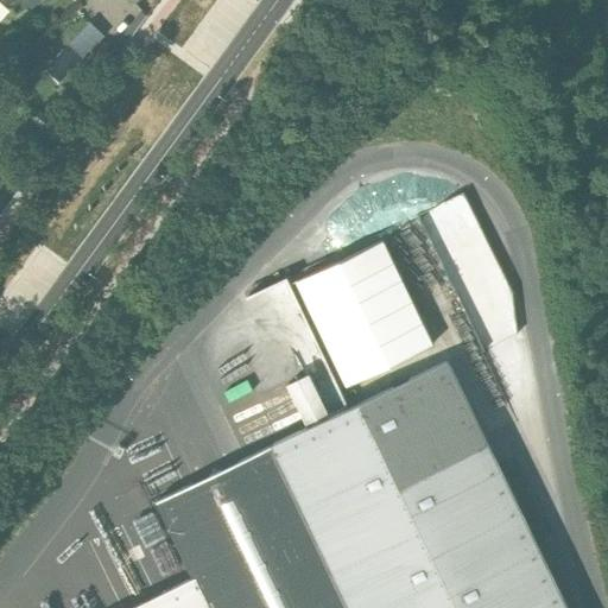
[(59,78),(103,36),(89,21),(69,42),(71,45),(48,67),(59,78)]
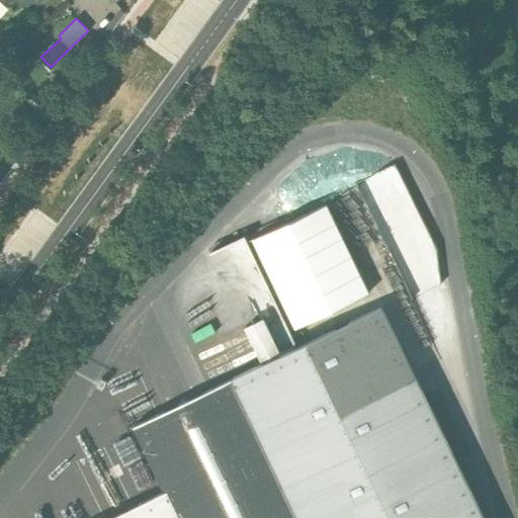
[(59,64),(54,69),(61,76),(66,71),(59,64)]
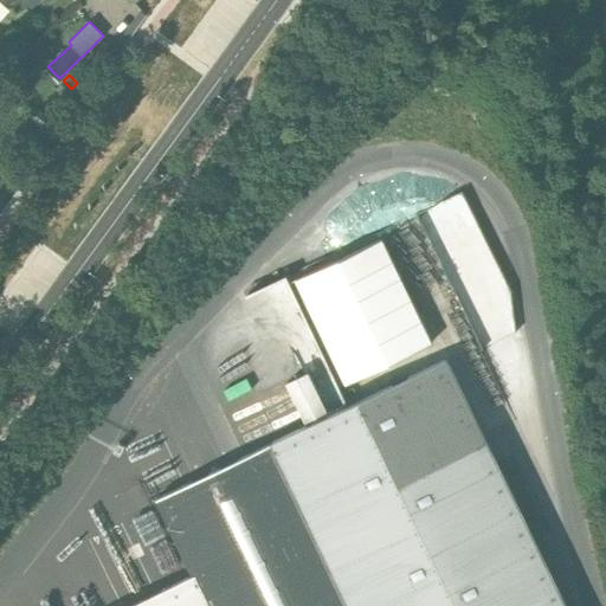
[(28,120),(42,129),(49,121),(37,110),(28,120)]
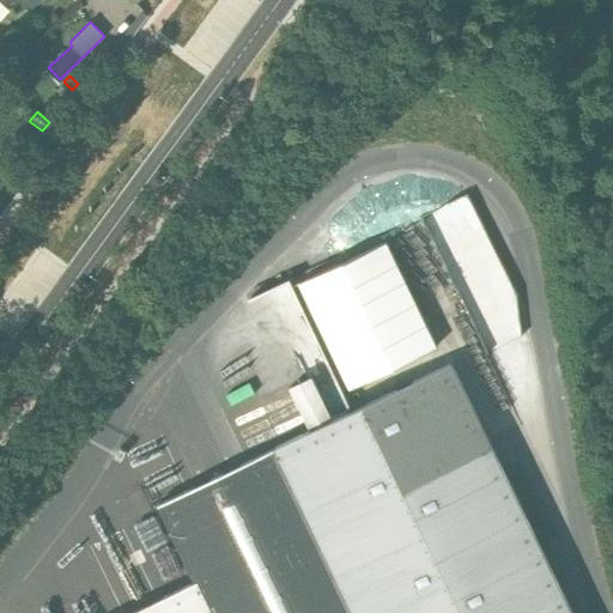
[(465,193),(423,213),(450,269),(492,250),(465,193)]
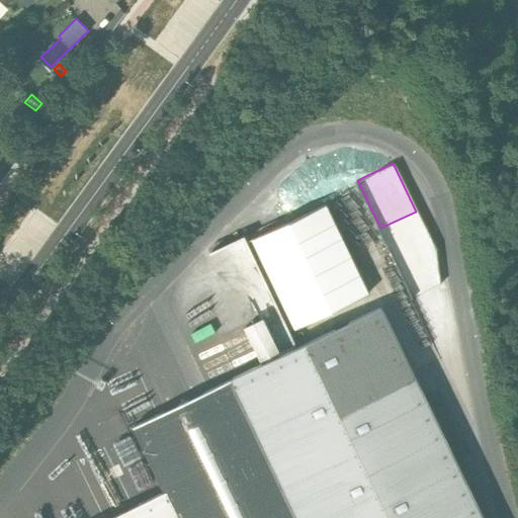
[(324,207),(252,242),(293,329),(366,294),(324,207)]
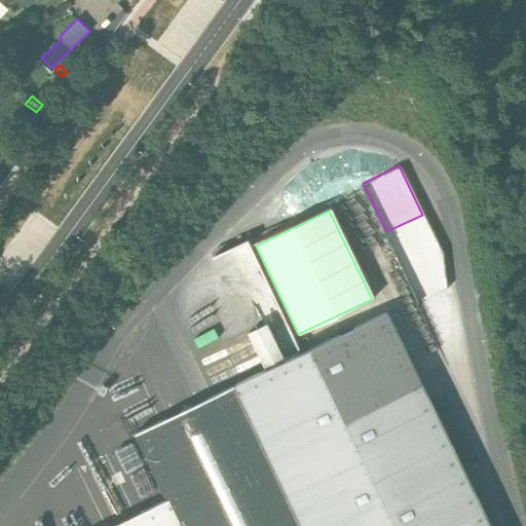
[(490,525),(389,312),(239,383),(307,525),(490,525)]
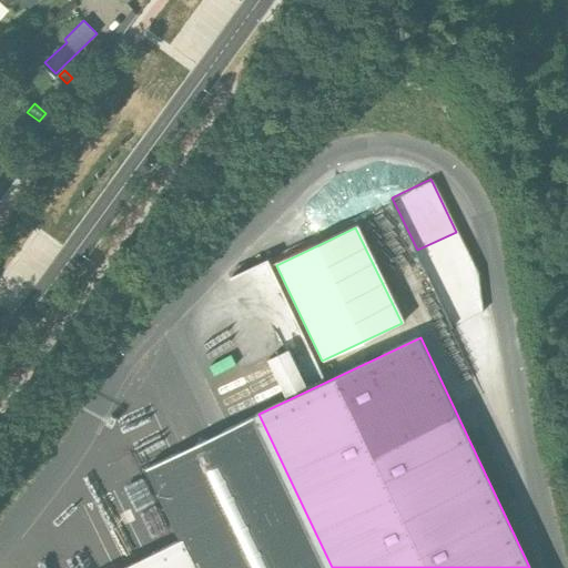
[(332,567),(259,414),(145,468),(182,545),(192,567),(332,567)]
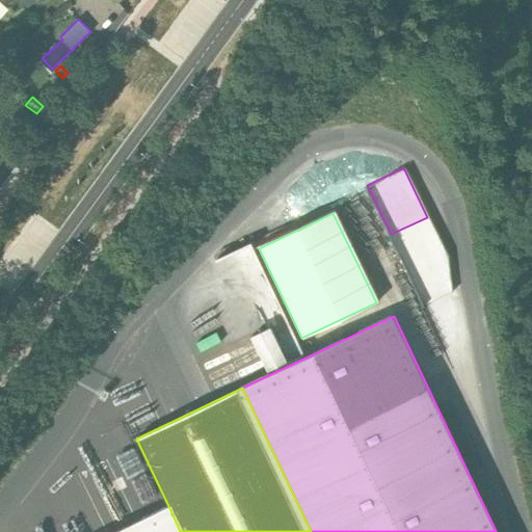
[(180,531),(170,510),(123,531),(180,531)]
